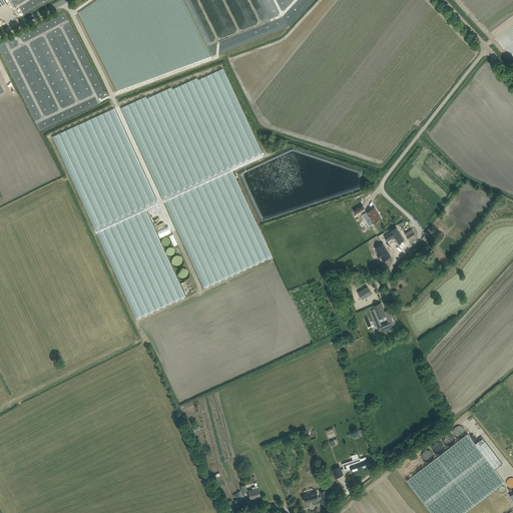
[(363,205),(359,208),(354,210),(357,215),(366,209),(363,205)]
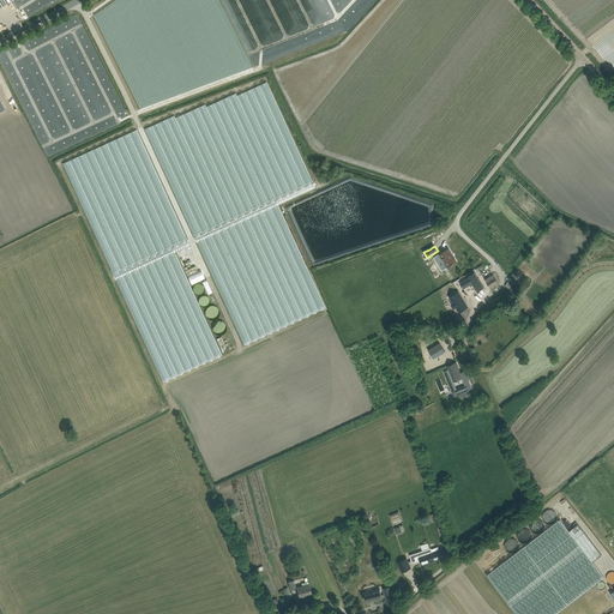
[(449,248),(439,254),(446,266),(455,262),(450,254),(451,254),(449,248)]
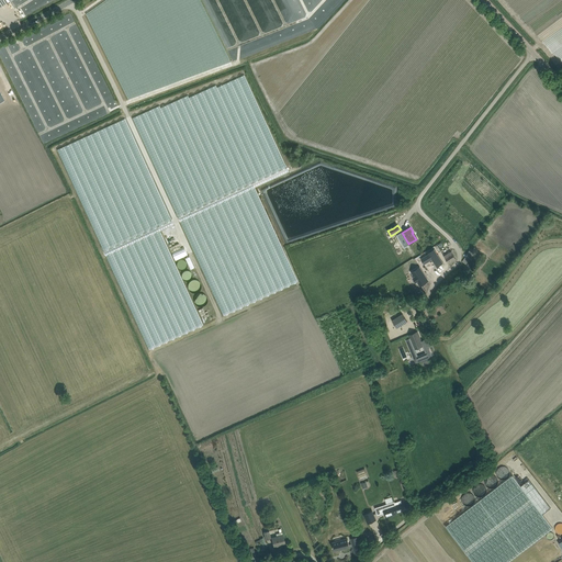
[(431,259),(437,267),(444,263),(434,249),(428,253),(428,254),(420,258),(425,263),(431,259)]
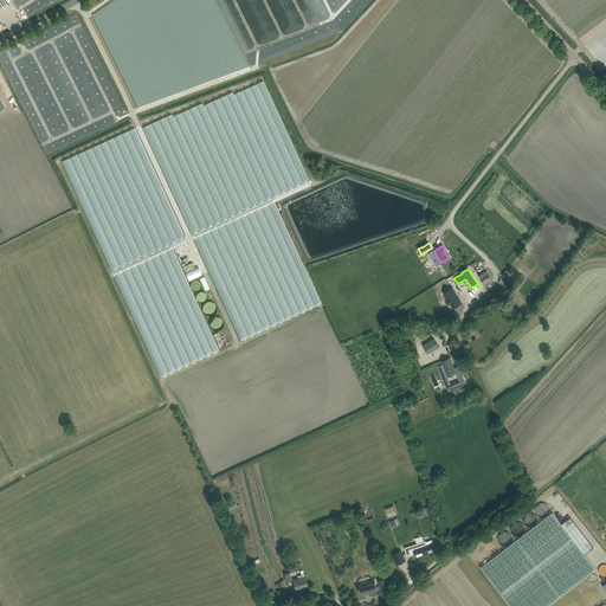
[(507,270),(502,277),(508,281),(511,275),(510,274),(511,272),(507,270)]
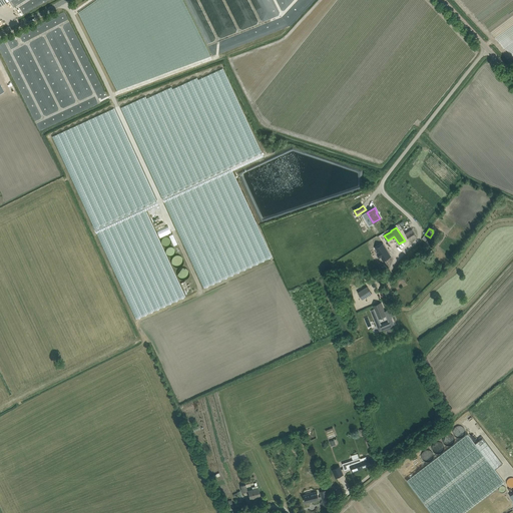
[(406,233),(410,240),(416,236),(412,229),(406,233)]
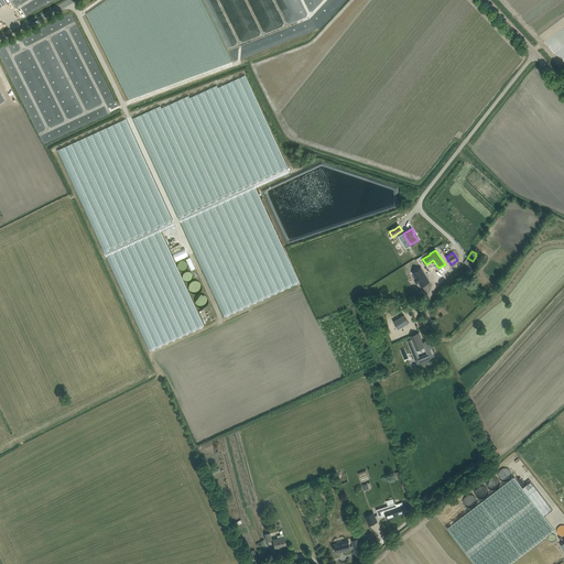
[(421,268),(413,273),(415,278),(414,278),(418,283),(419,282),(421,286),(426,283),(425,282),(430,280),(421,268)]
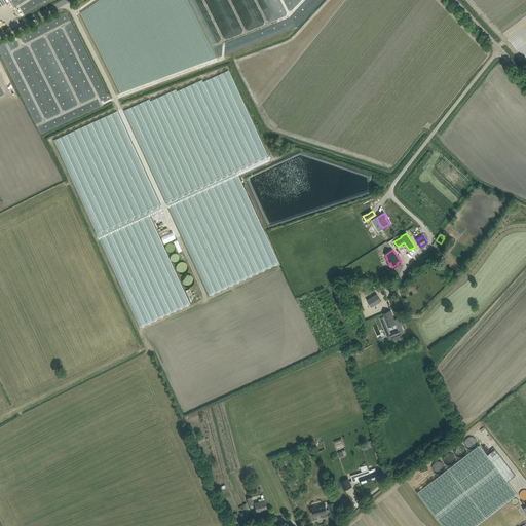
[(371,307),(381,301),(376,293),(367,300),(371,307)]
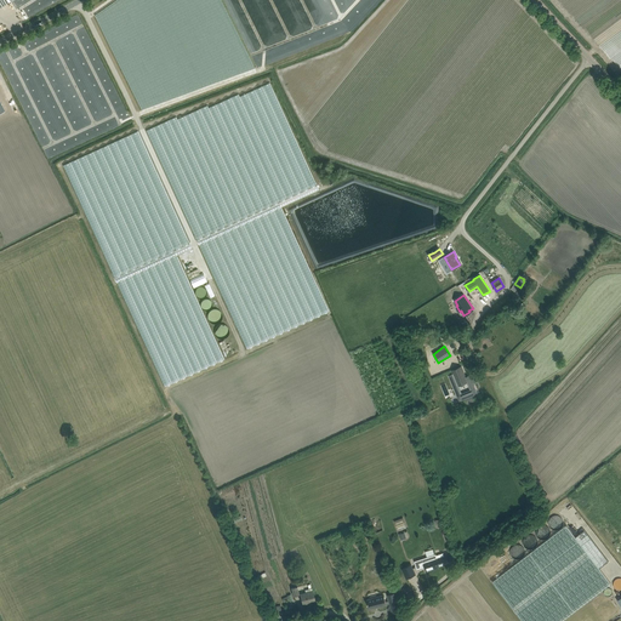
[(459,402),(478,393),(469,375),(466,376),(462,365),(451,370),(453,374),(448,375),(459,402)]
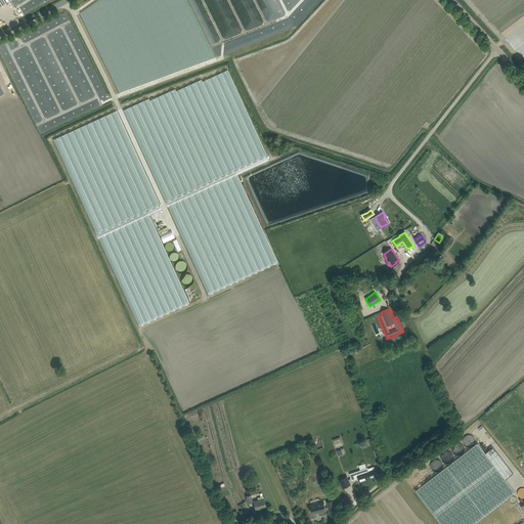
[(475,432),(466,436),(470,444),(479,440),(475,432)]
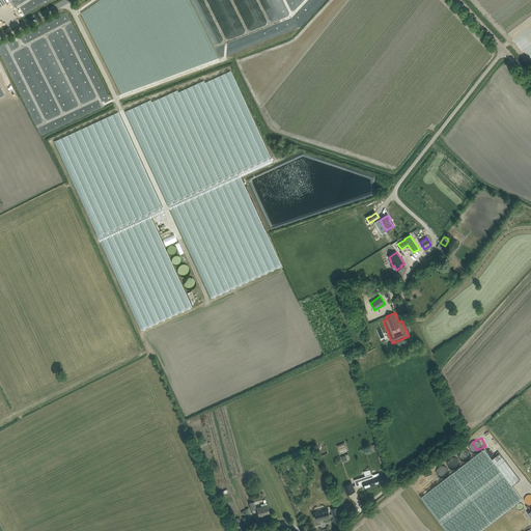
[(337,446),(340,454),(347,451),(344,443),(337,446)]
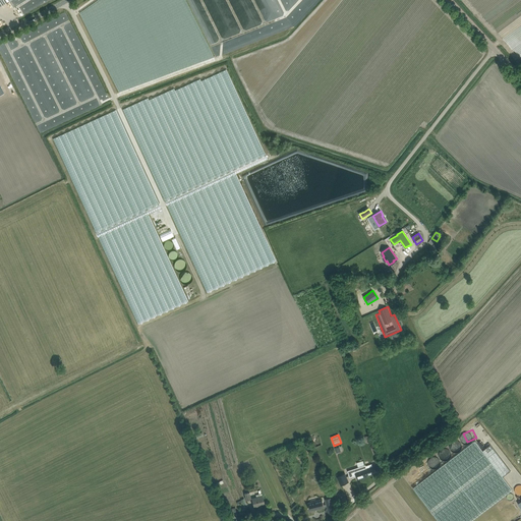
[(456,449),(464,446),(462,439),(453,442),(456,449)]
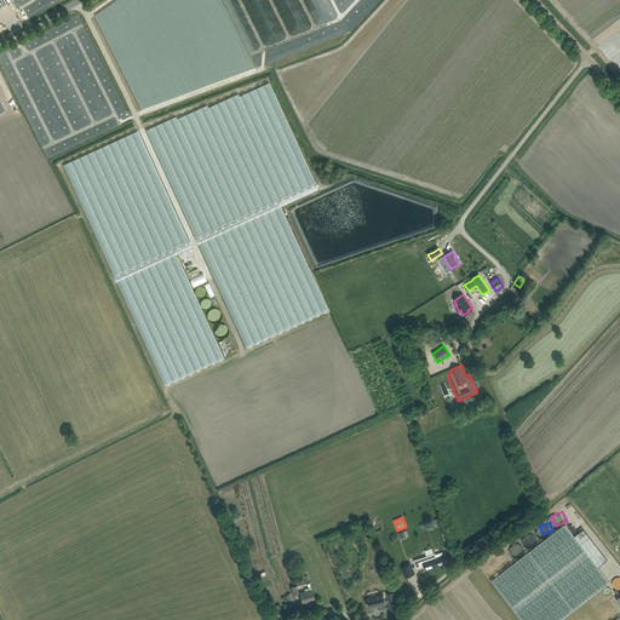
[(566,524),(492,581),(521,619),(561,619),(610,583),(598,567),(607,560),(584,529),(574,537),(566,524)]
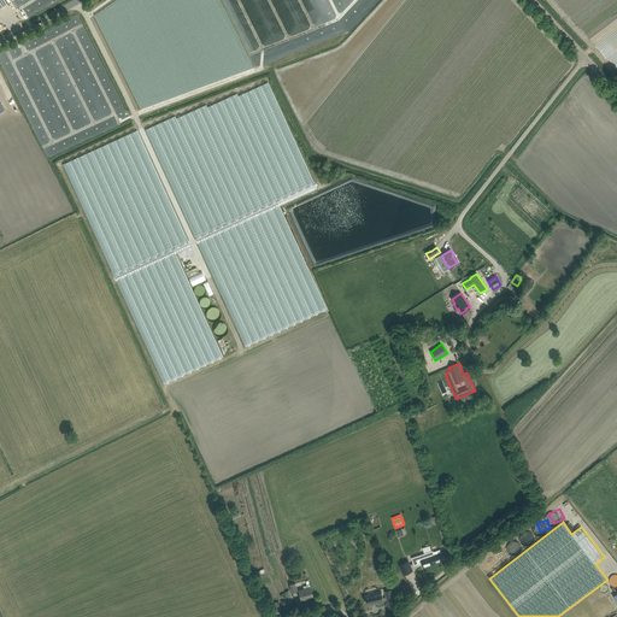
[(440,550),(433,552),(433,551),(411,558),(415,565),(418,564),(418,563),(422,562),(424,569),(433,565),(433,563),(451,557),(448,551),(444,552),(441,553),(440,550)]
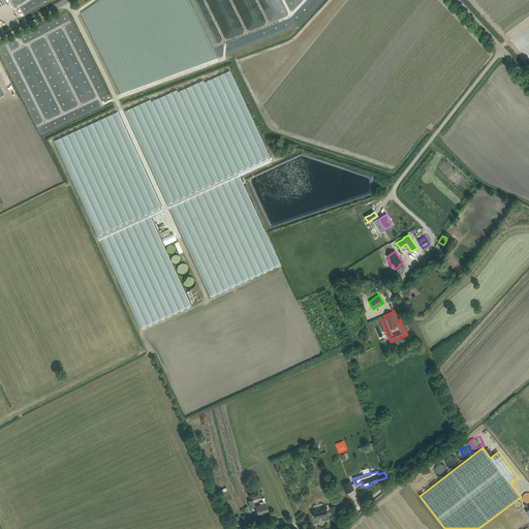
[(350,480),(342,485),(346,493),(354,489),(350,480)]
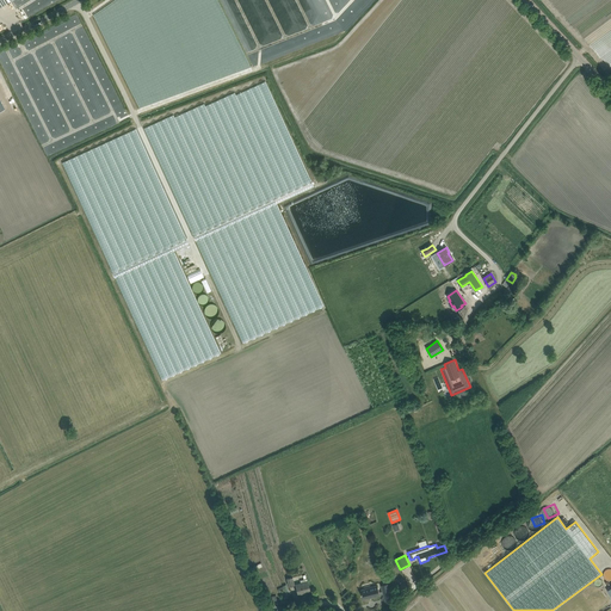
[(300,580),(301,582),(296,585),(298,594),(310,591),(308,581),(307,579),(306,579),(300,580)]
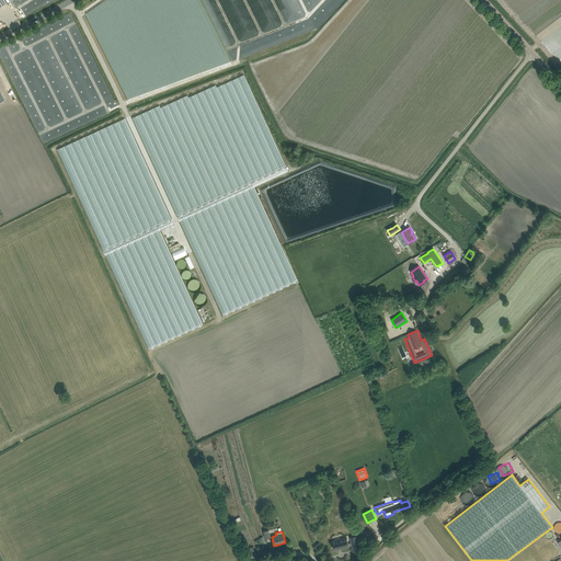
[(346,538),(336,540),(332,541),(332,545),(332,546),(333,547),(334,550),(348,547),(348,546),(352,545),(354,554),(361,552),(357,536),(350,537),(351,544),(348,544),(346,538)]
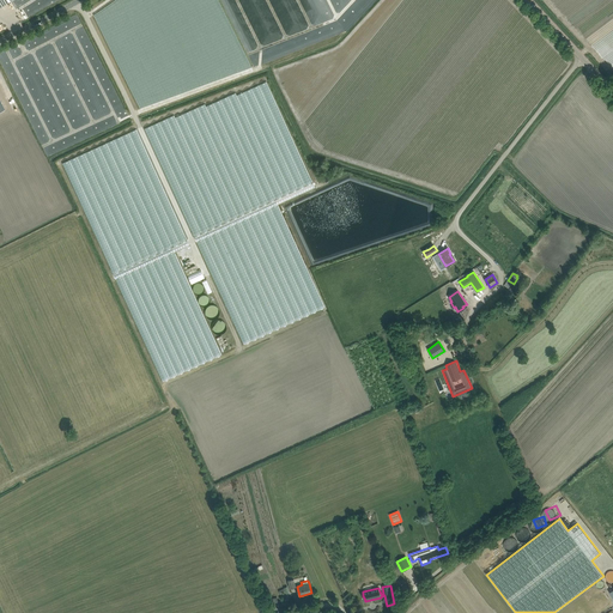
[(269,605),(271,605),(272,611),(279,608),(277,598),(268,599),(269,605)]
